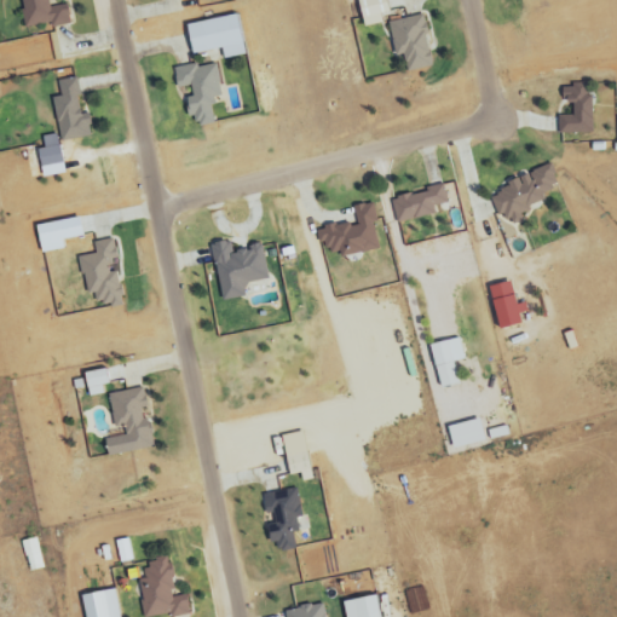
[(71,22),(70,4),(56,5),(55,0),(22,0),(24,26),(71,22)]
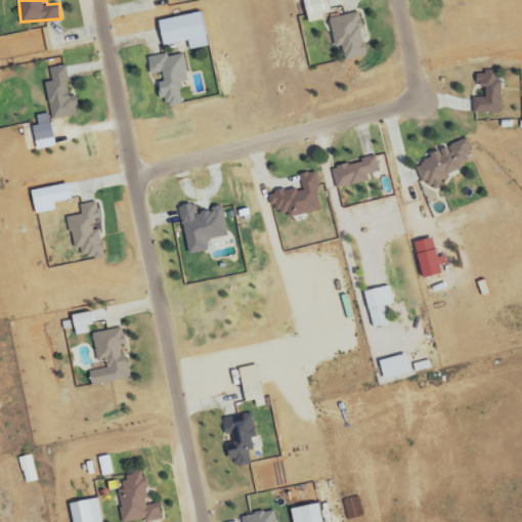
[(303,0),(308,22),(324,18),(323,10),(330,9),(328,0),(303,0)]
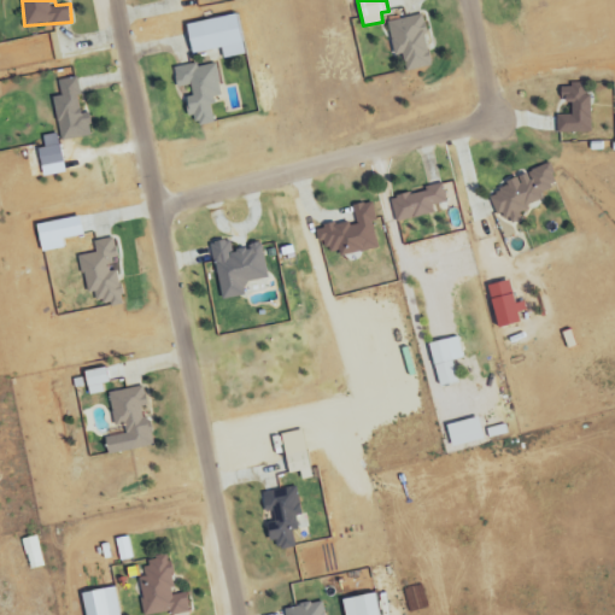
[(224,57),(245,53),(236,13),(186,23),(192,53),(222,47),(224,57)]
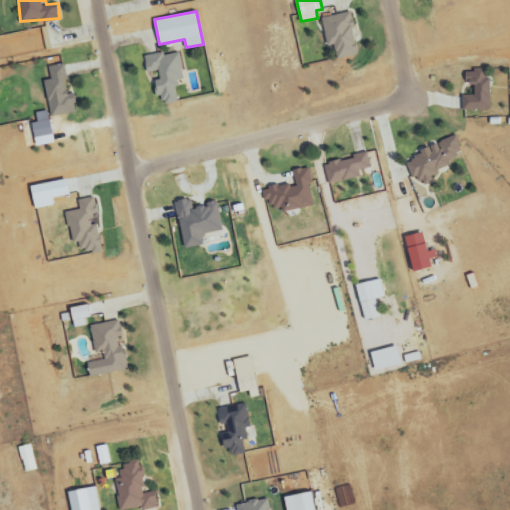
[(322,17),(327,45),(334,43),(337,58),(358,54),(352,27),(354,27),(351,11),(322,17)]
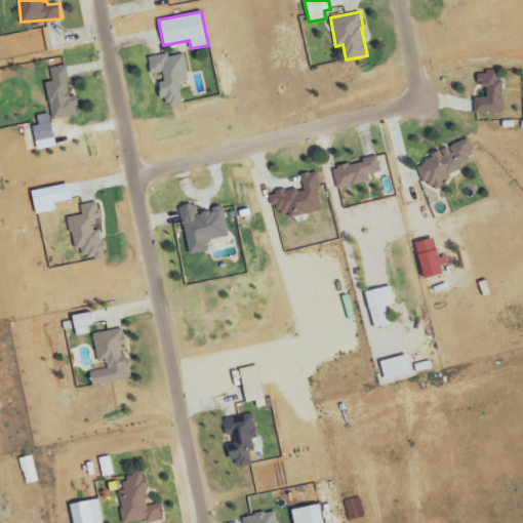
[(148,56),(151,74),(163,72),(164,80),(159,82),(161,97),(167,96),(168,106),(184,104),(179,82),(190,80),(185,53),(168,56),(167,53),(148,56)]
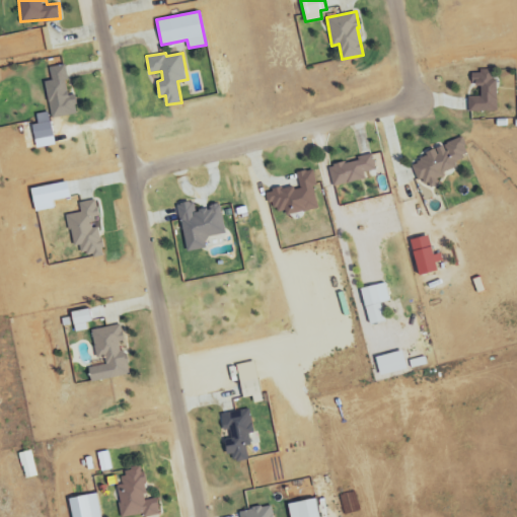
[(52,118),(78,114),(75,94),(68,95),(66,78),(69,78),(67,64),(50,67),(52,79),(46,80),(52,118)]
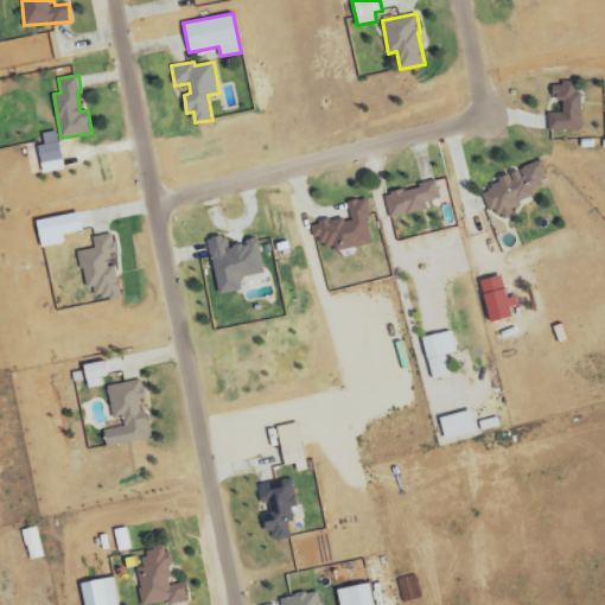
[(583,129),(581,82),(553,83),(553,99),(564,99),(564,113),(549,113),(549,129),(583,129)]
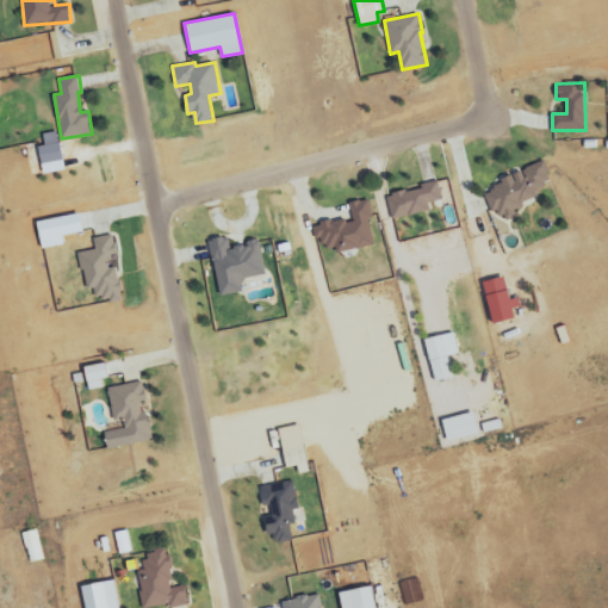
[(553,181),(546,163),(483,186),(492,213),(502,210),(506,221),(517,216),(514,206),(540,197),(537,187),(553,181)]
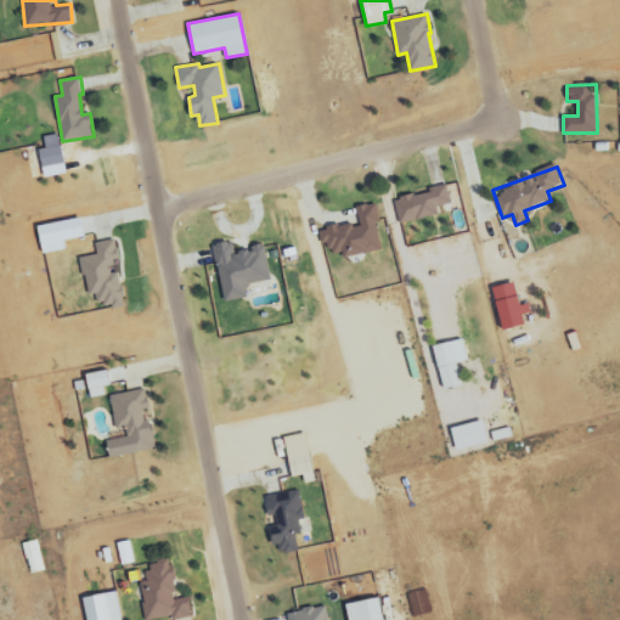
[(438,213),(437,207),(451,203),(447,186),(395,198),(400,223),(438,213)]
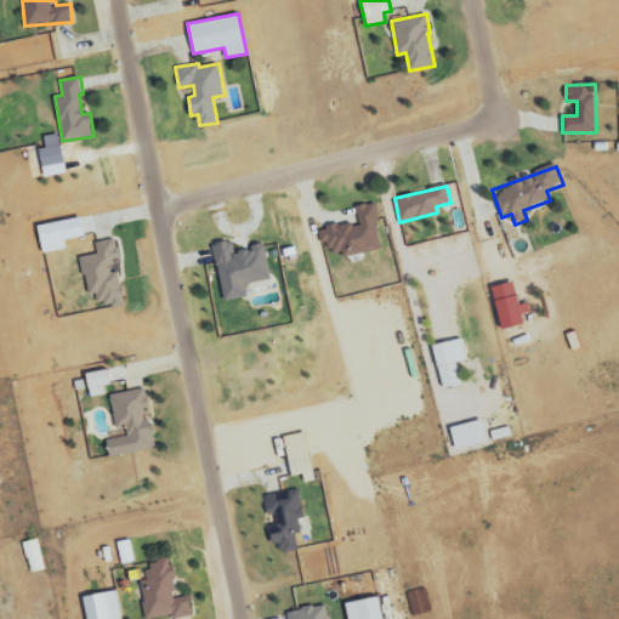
[(382,248),(378,222),(381,221),(378,202),(356,205),(359,221),(322,228),(328,259),(382,248)]
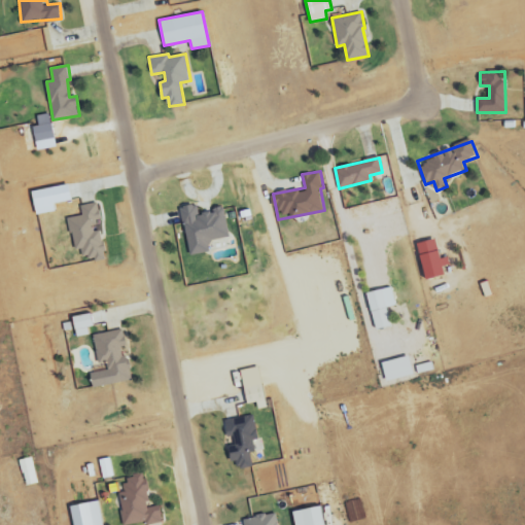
[(32,189),(35,214),(56,211),(55,202),(71,200),(69,184),(32,189)]
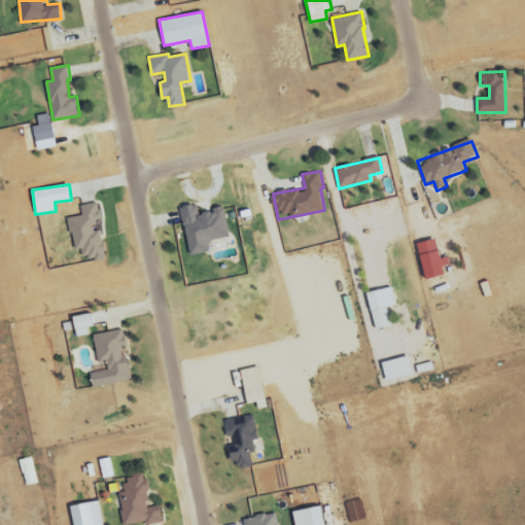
[(67,218),(76,250),(80,248),(84,261),(106,255),(98,224),(103,223),(97,201),(80,206),(83,214),(67,218)]
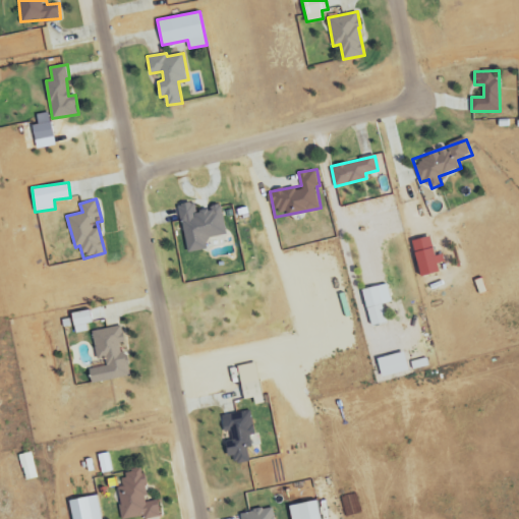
[(187,251),(208,248),(207,237),(227,234),(223,206),(196,210),(195,202),(180,204),(187,251)]
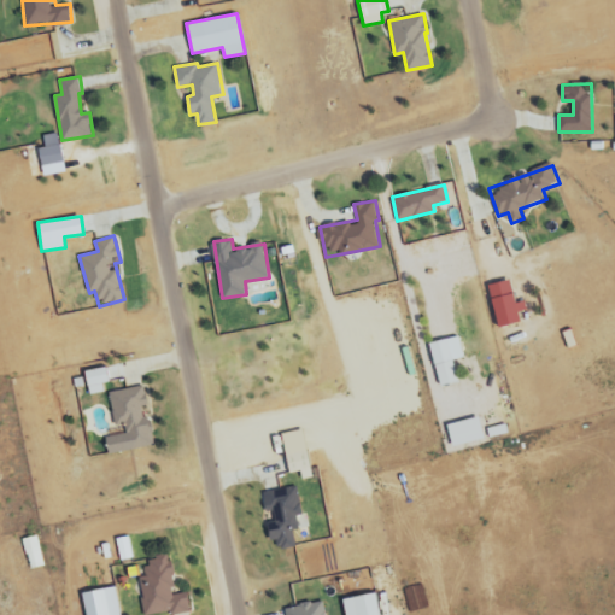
[(487,283),(498,327),(521,321),(510,279),(487,283)]
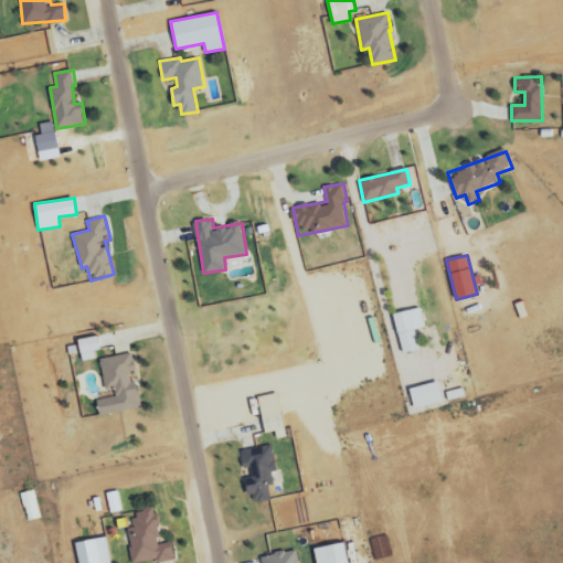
[(420,349),(415,329),(425,327),(421,307),(394,312),(402,352),(420,349)]
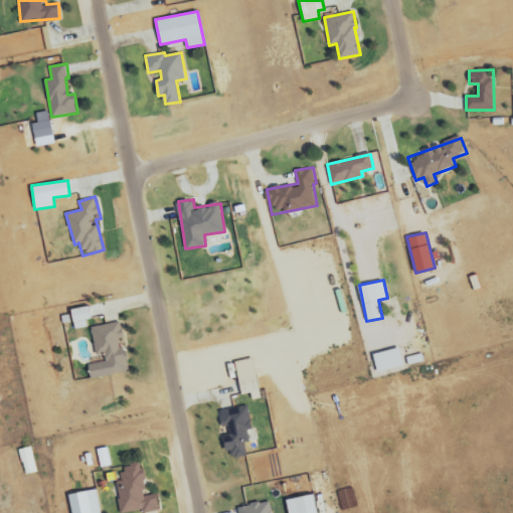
[(91,326),(87,306),(70,309),(74,329),(91,326)]
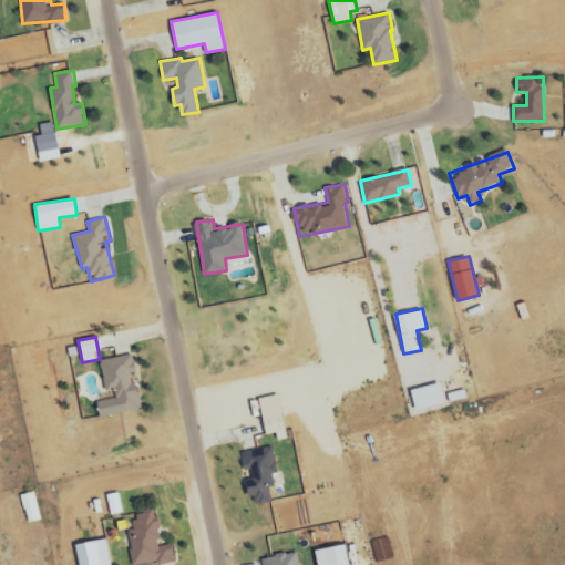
[(100,417),(141,409),(134,372),(136,372),(133,353),(101,359),(106,390),(115,389),(117,398),(98,401),(100,417)]
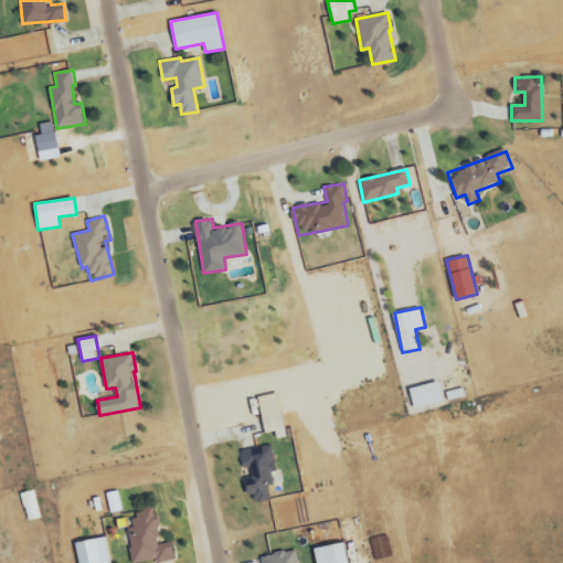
[(241,450),(245,474),(244,474),(247,495),(253,495),(254,502),(272,500),(269,484),(277,482),(271,446),(241,450)]
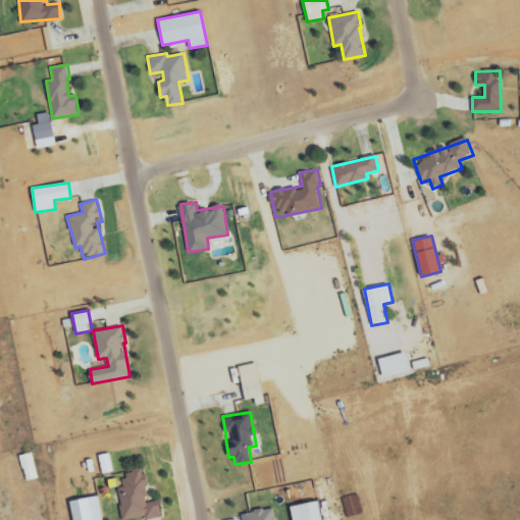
[(38,477),(33,452),(20,455),(26,480),(38,477)]
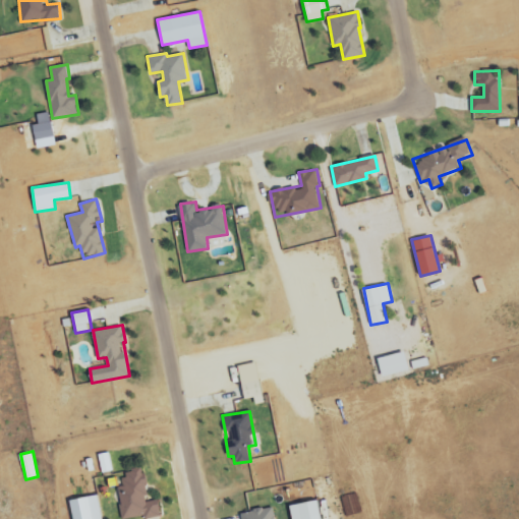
[(130,518),(160,515),(158,500),(149,501),(143,468),(123,471),(125,485),(119,486),(123,518),(130,518)]
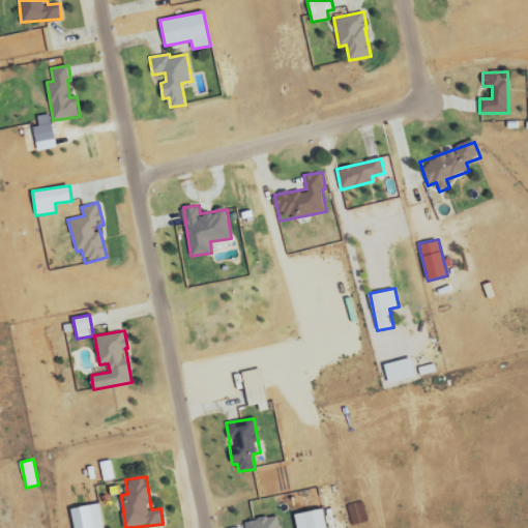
[(104,527),(100,503),(71,507),(75,527),(104,527)]
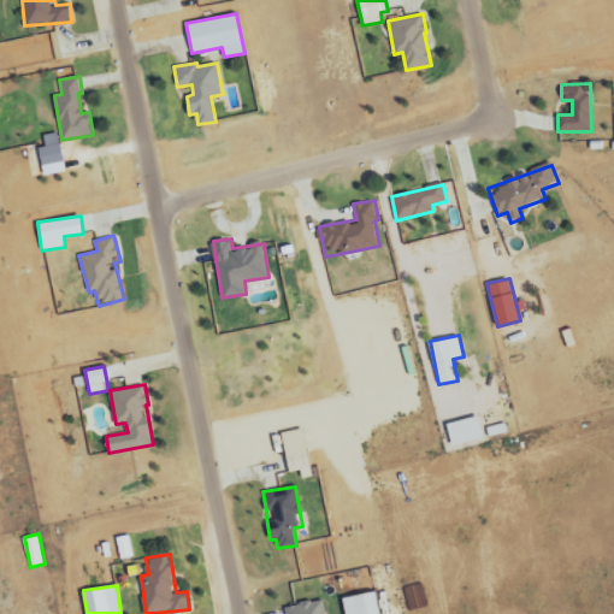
[(379,613),(377,592),(343,596),(344,613),(379,613)]
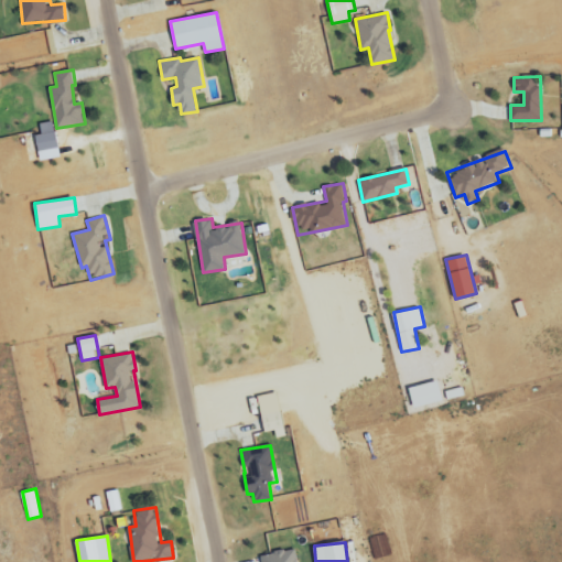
[(262,553),(262,561),(298,561),(296,550),(262,553)]
